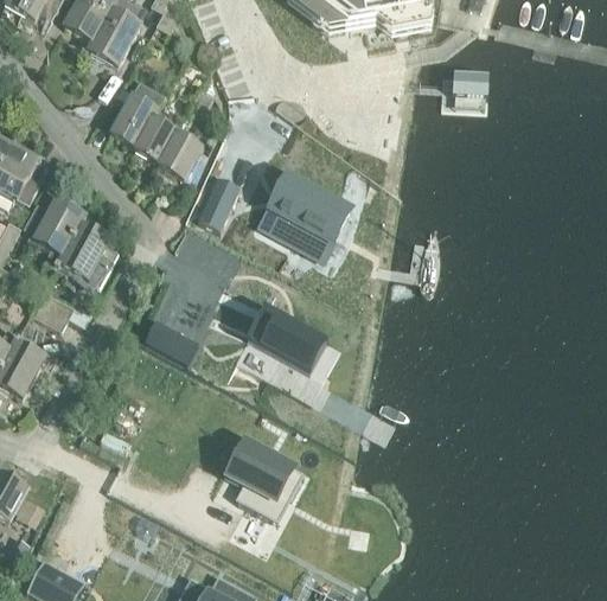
[(10,0),(6,5),(36,20),(39,13),(52,20),(62,0),(10,0)]
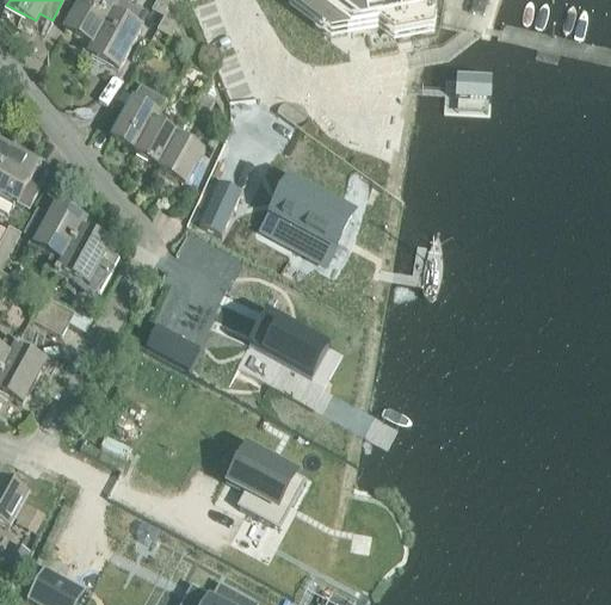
[(93,44),(90,53),(119,0),(80,0),(66,28),(93,44)]
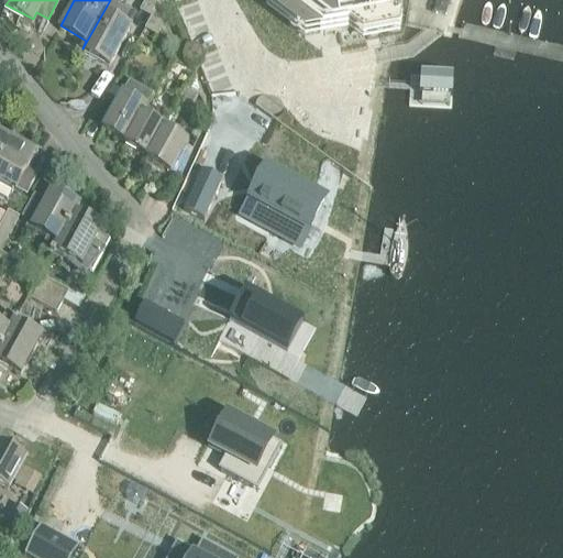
[(83,48),(109,63),(130,24),(114,15),(121,3),(116,0),(110,0),(83,48)]
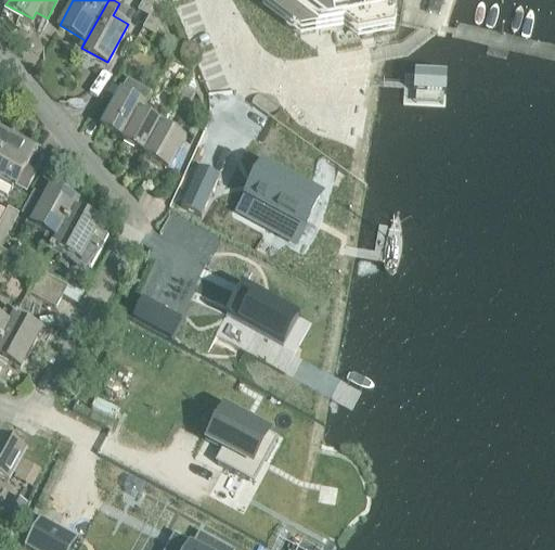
[(150,14),(157,0),(141,0),(138,8),(150,14)]
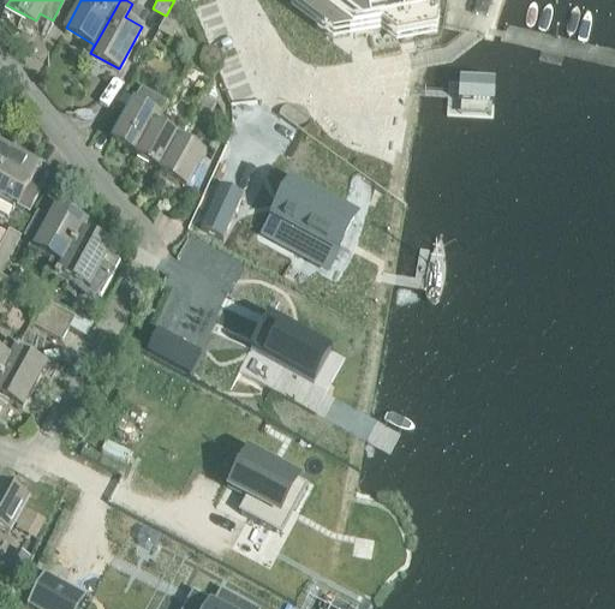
[(174,0),(166,16),(159,28),(172,35),(186,9),(183,0),(174,0)]
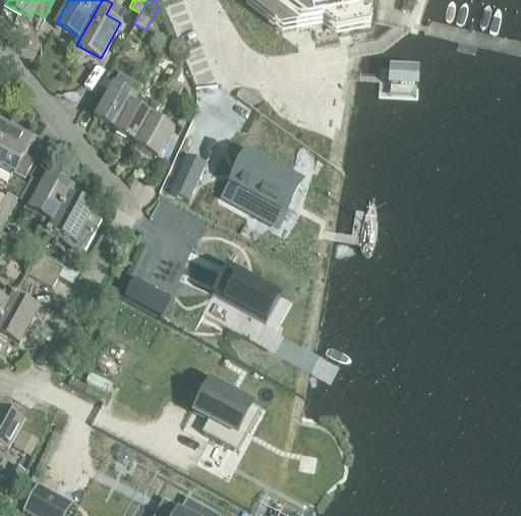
[(259,0),(266,5),(270,22),(281,32),(295,30),(322,24),(362,17),(363,12),(364,0),(259,0)]
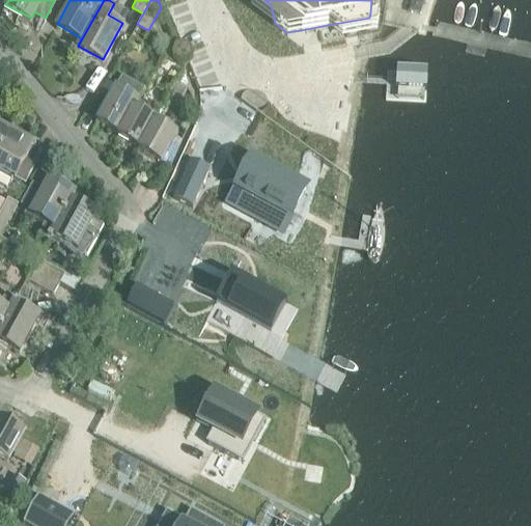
[(178,50),(176,49),(168,44),(164,52),(175,57),(178,50)]
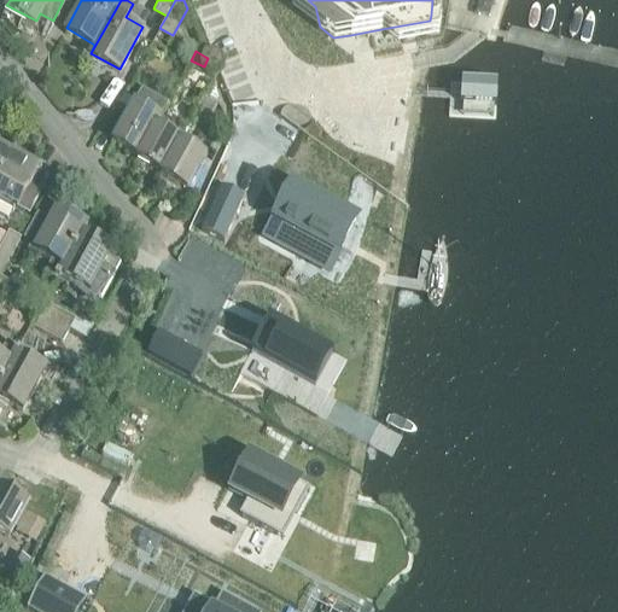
[(461,76),(460,99),(462,99),(494,100),(496,100),(496,79),(461,76)]
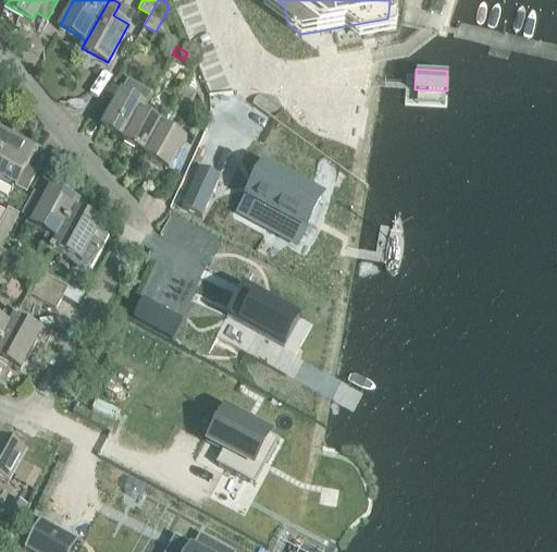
[(102,124),(125,136),(126,137),(141,108),(140,107),(144,102),(145,103),(152,89),(130,76),(127,81),(126,80),(102,124)]
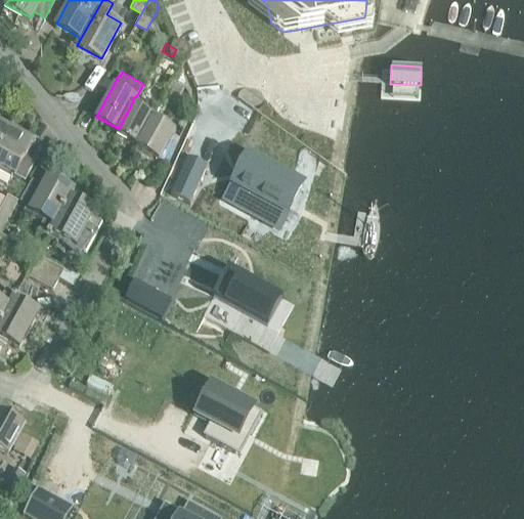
[(180,93),(185,85),(174,79),(170,87),(180,93)]
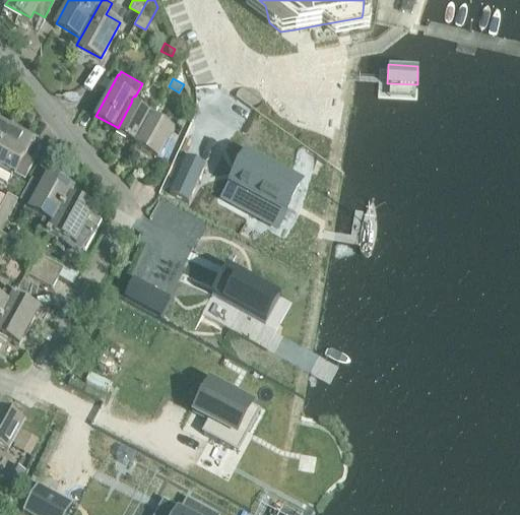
[(153,113),(155,109),(158,103),(147,97),(145,102),(135,97),(134,95),(131,100),(132,101),(118,128),(117,127),(116,129),(137,141),(138,141),(153,113)]
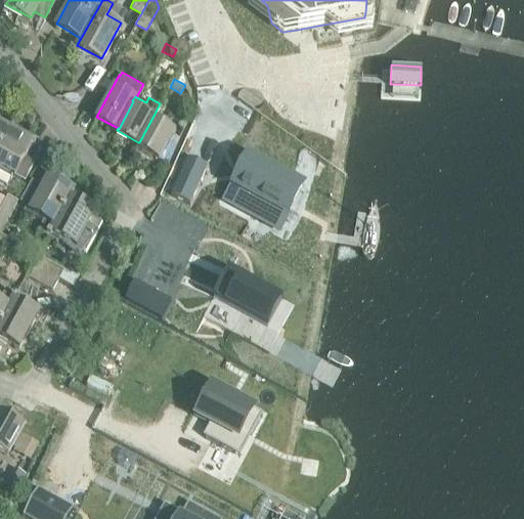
[(137,144),(160,157),(175,128),(164,122),(167,116),(157,110),(155,114),(139,142),(138,142),(137,144)]
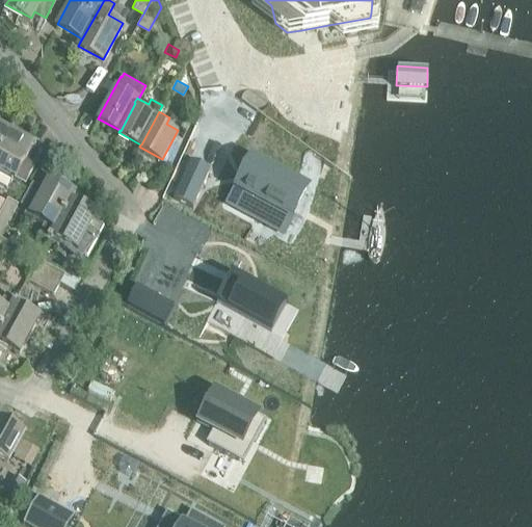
[(0,120),(0,145),(10,126),(0,120)]
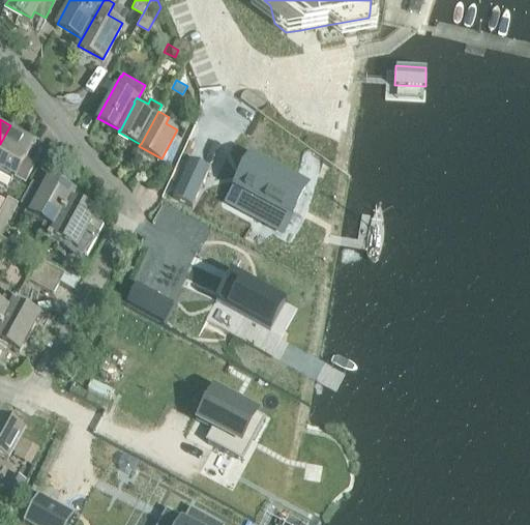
[(36,139),(10,125),(0,144),(0,170),(1,168),(25,181),(35,162),(26,157),(36,139)]
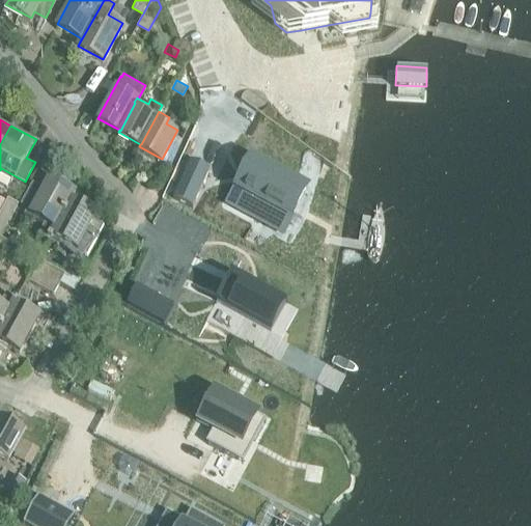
[(236,184),(228,199),(282,228),(291,213),(306,185),(252,156),(244,169),(239,180),(236,184)]
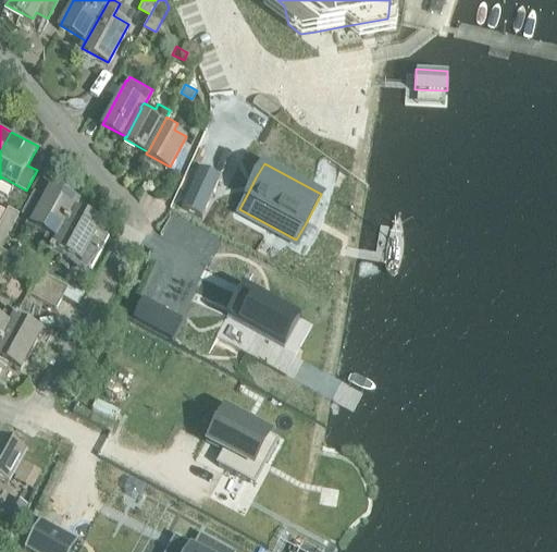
[(220,174),(199,164),(182,205),(201,213),(220,174)]
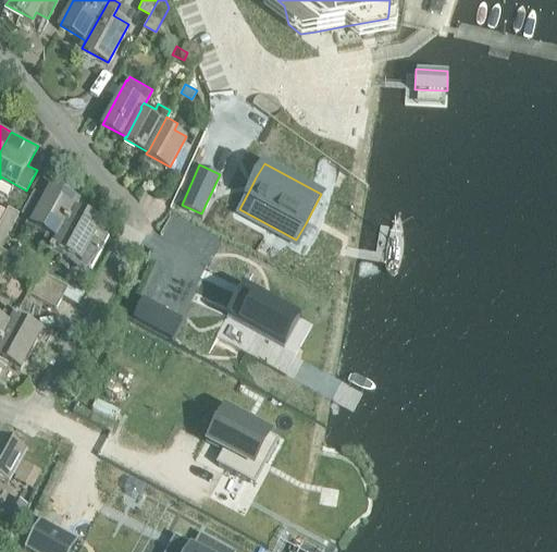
[(40,243),(51,249),(75,205),(78,198),(52,184),(45,198),(34,192),(22,212),(34,218),(32,222),(48,231),(40,243)]
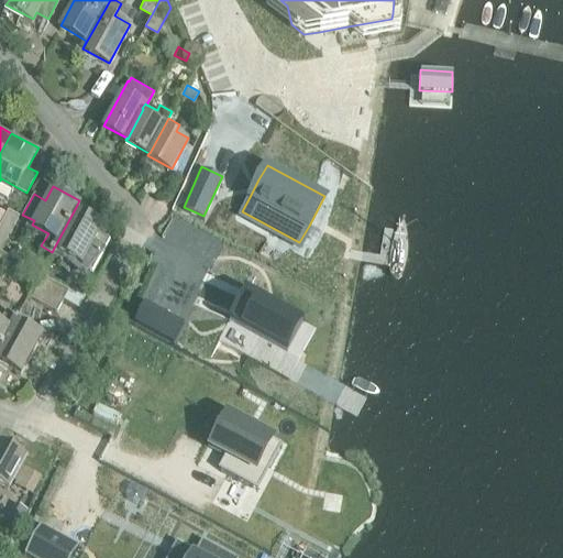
[(65,253),(94,269),(111,237),(100,230),(103,222),(76,207),(52,252),(63,258),(65,253)]
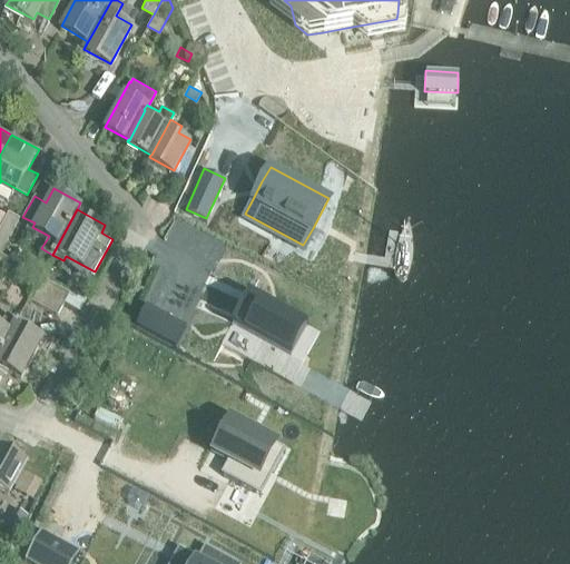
[(0,227),(0,243),(5,246),(20,217),(9,210),(0,227)]
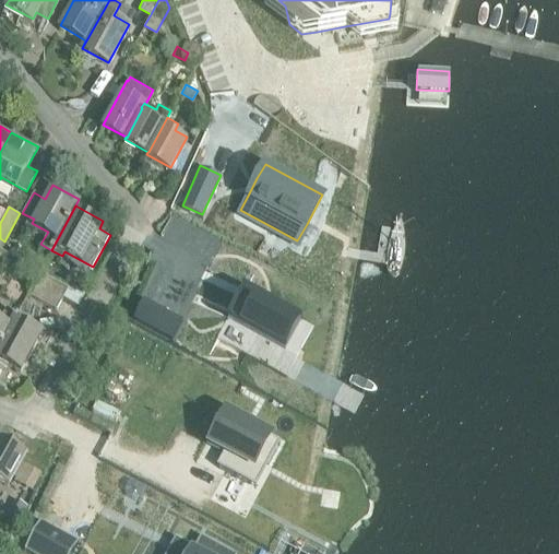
[(0,249),(0,260),(3,263),(10,251),(1,247),(0,249)]
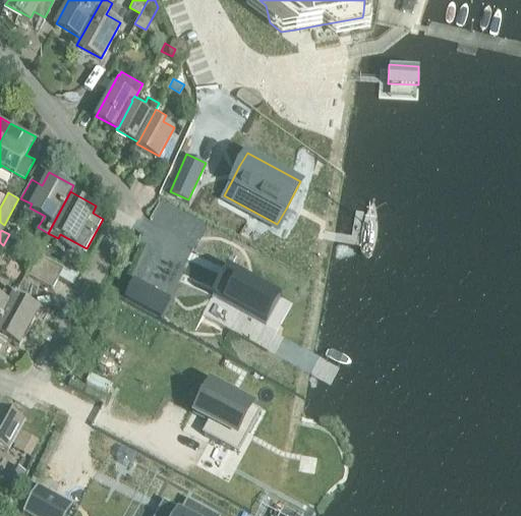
[(38,251),(33,262),(59,277),(64,267),(38,251)]
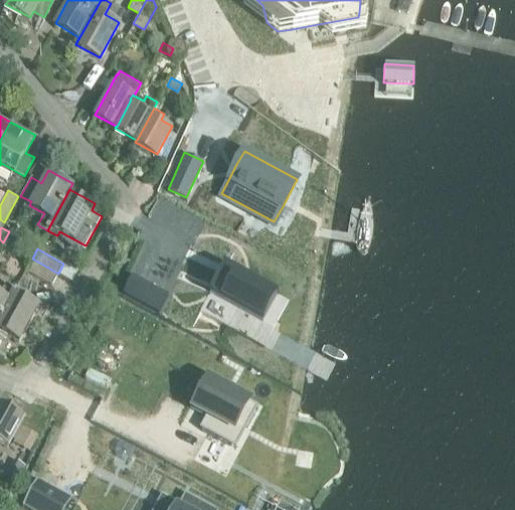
[(52,283),(58,274),(32,259),(26,269),(52,283)]
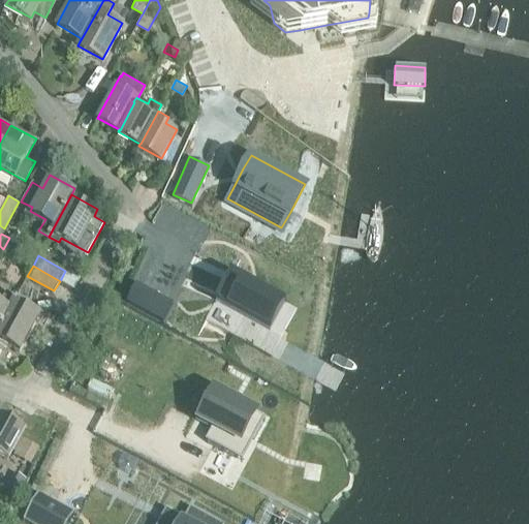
[(215,299),(205,316),(234,333),(244,314),(270,329),(285,300),(230,270),(229,271),(225,278),(215,299)]
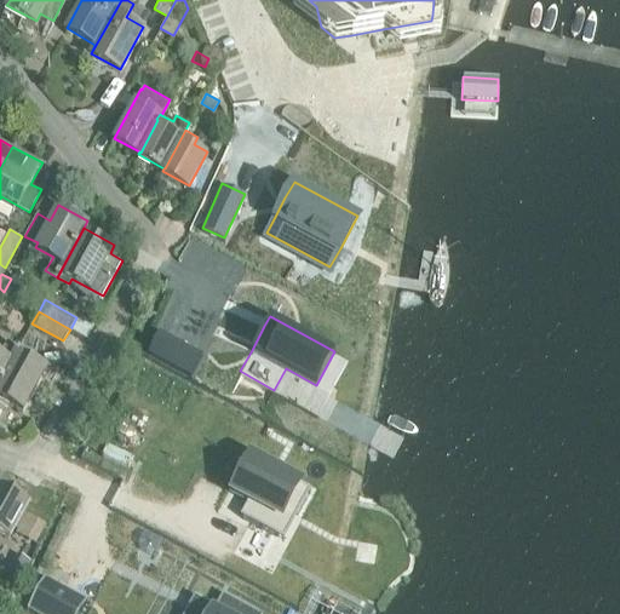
[(159,327),(147,349),(190,372),(202,350),(159,327)]
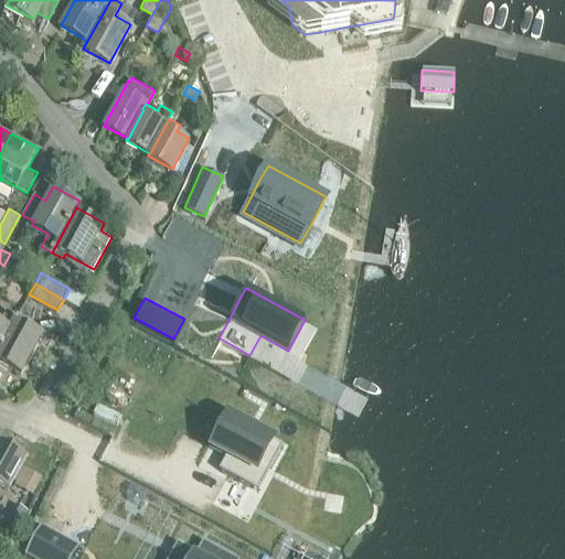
[(0,346),(18,315),(8,310),(1,321),(0,320),(0,346)]
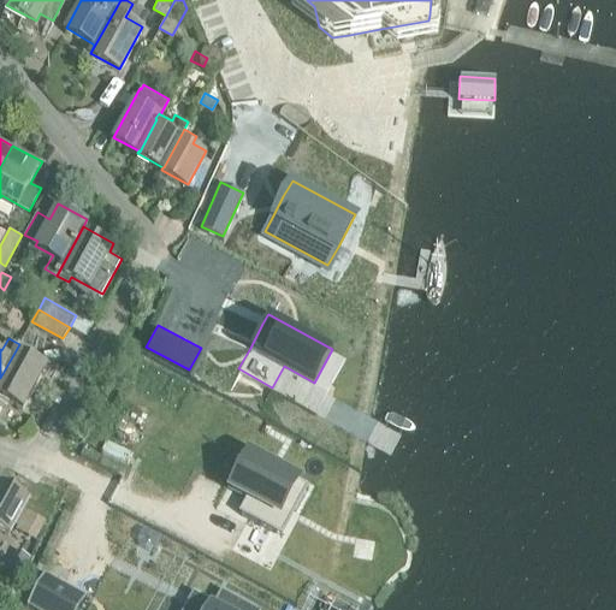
[(31,350),(19,344),(0,378),(0,394),(23,407),(47,365),(28,355),(31,350)]
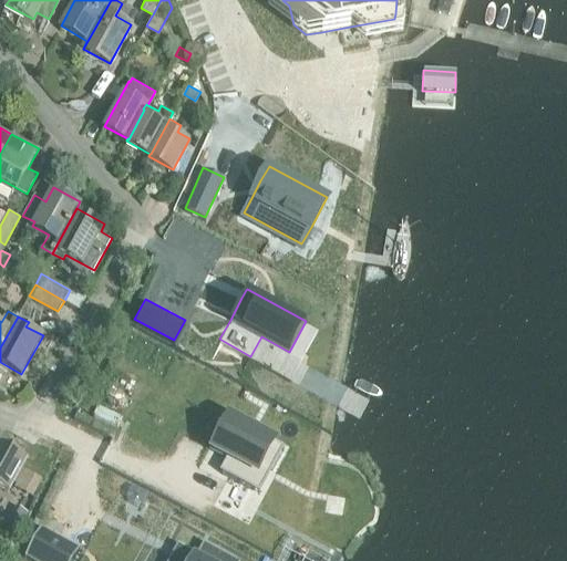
[(219,434),(213,446),(227,454),(226,457),(219,469),(249,485),(261,461),(271,467),(284,445),(229,415),(219,434)]
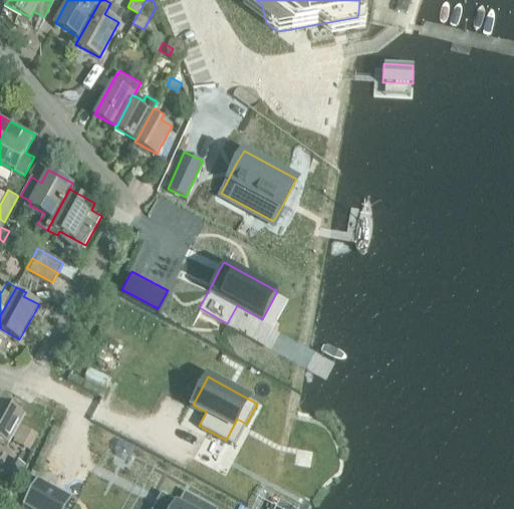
[(0,438),(7,443),(23,415),(0,401),(0,438)]
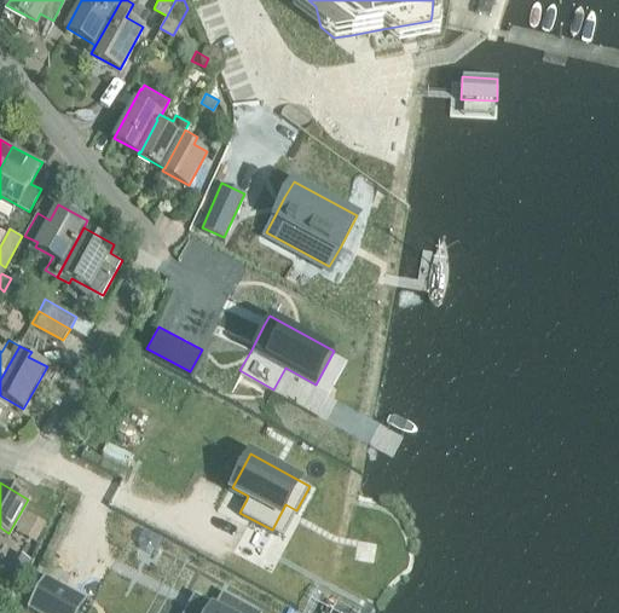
[(27,510),(16,528),(36,539),(46,521),(27,510)]
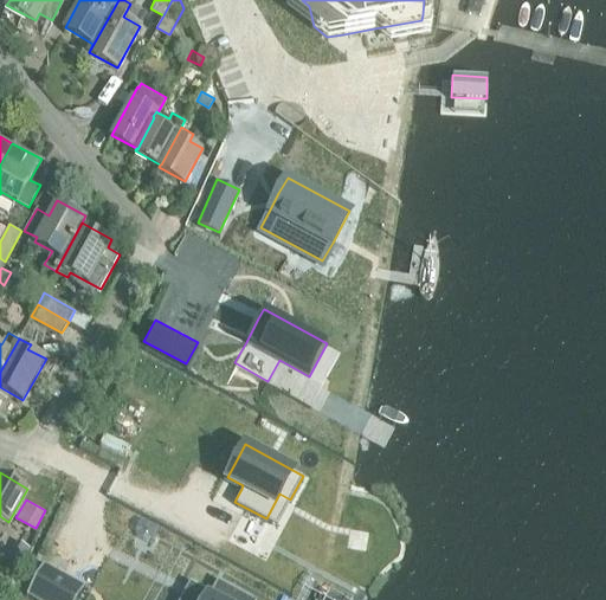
[(5,555),(23,563),(33,542),(15,534),(5,555)]
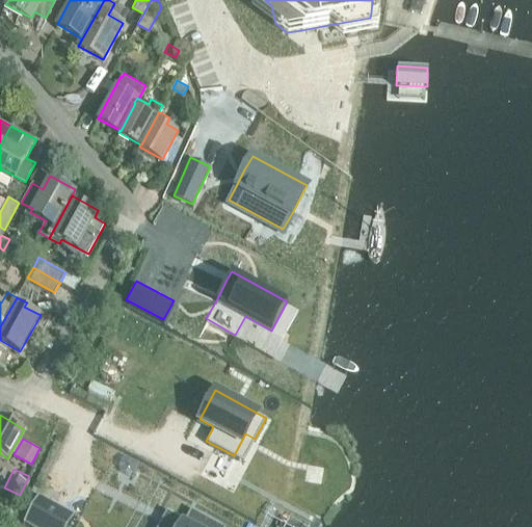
[(38,492),(23,520),(35,526),(65,526),(75,511),(38,492)]
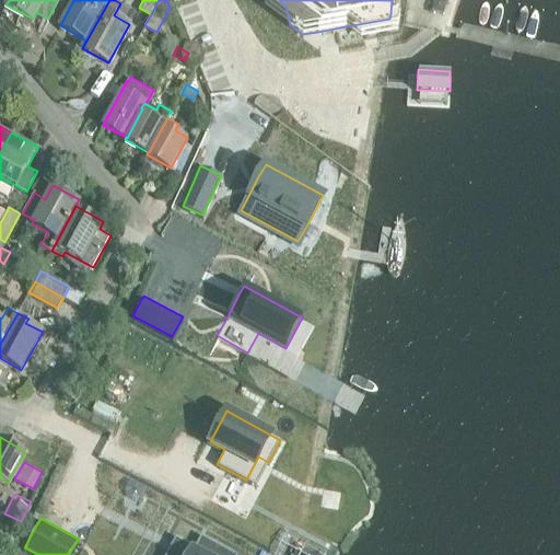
[(165,554),(235,554),(236,554),(201,535),(195,546),(176,536),(165,554)]
